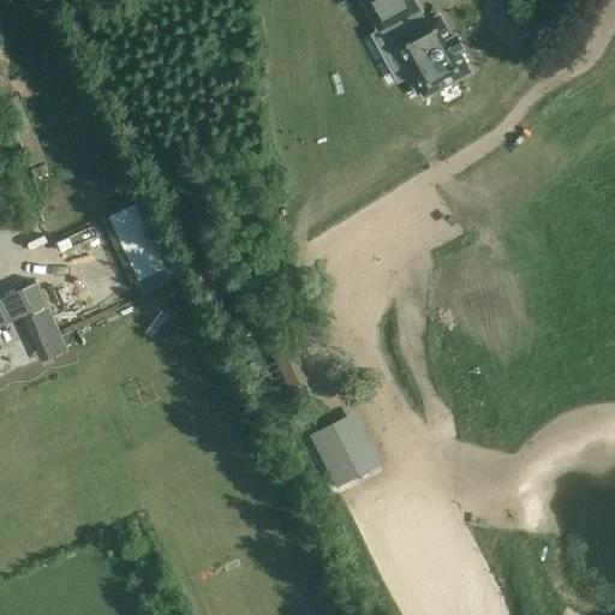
[(362,0),(380,33),(383,30),(417,93),(421,90),(424,96),(470,72),(458,51),(463,48),(455,35),(451,37),(440,16),(424,24),(417,12),(419,11),(413,0),(362,0)]
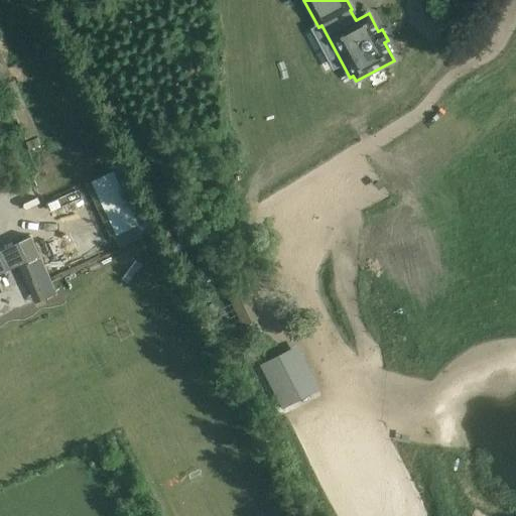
[(85,228),(78,231),(72,218),(53,227),(68,255),(93,243),(85,228)]
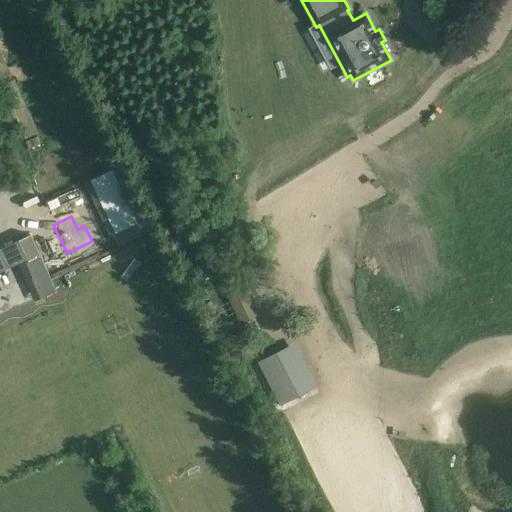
[(53,260),(44,264),(56,290),(70,283),(66,274),(61,276),(53,260)]
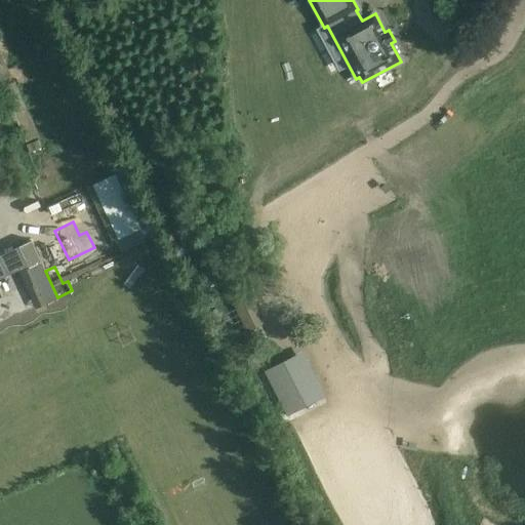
[(229,294),(247,332),(266,323),(247,285),(229,294)]
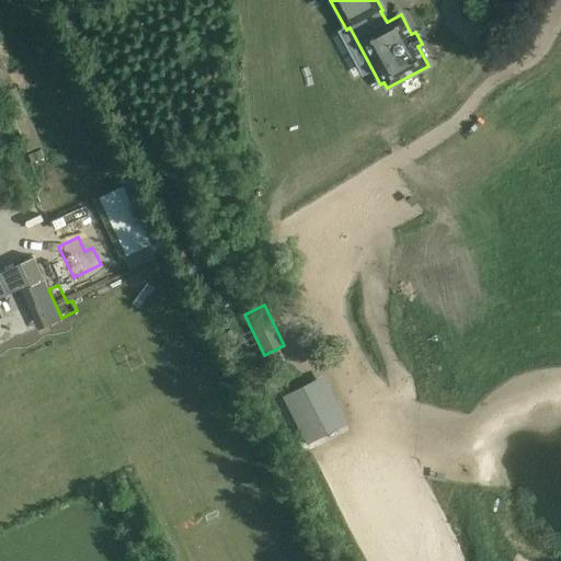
[(318,376),(282,395),(306,443),(343,424),(318,376)]
